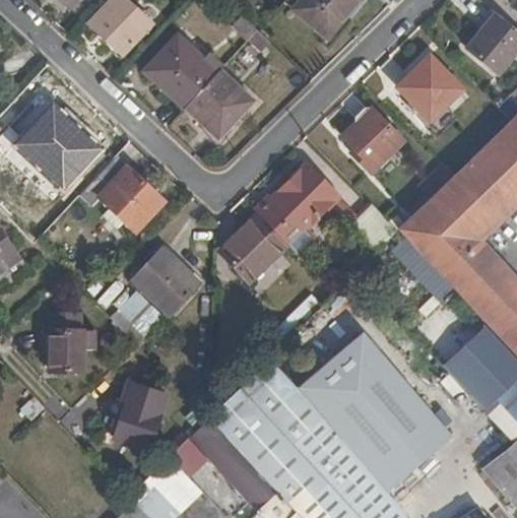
[(60,0),(79,17),(94,0),(60,0)]
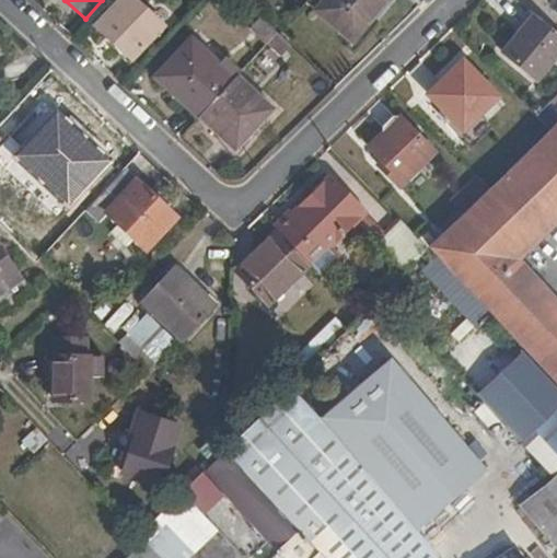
[(137,0),(114,0),(94,22),(105,33),(131,57),(162,23),(137,0)]
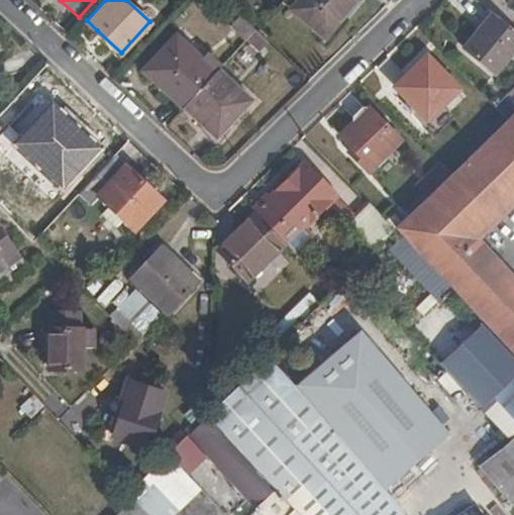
[(322,33),(349,0),(294,0),(290,5),(322,33)]
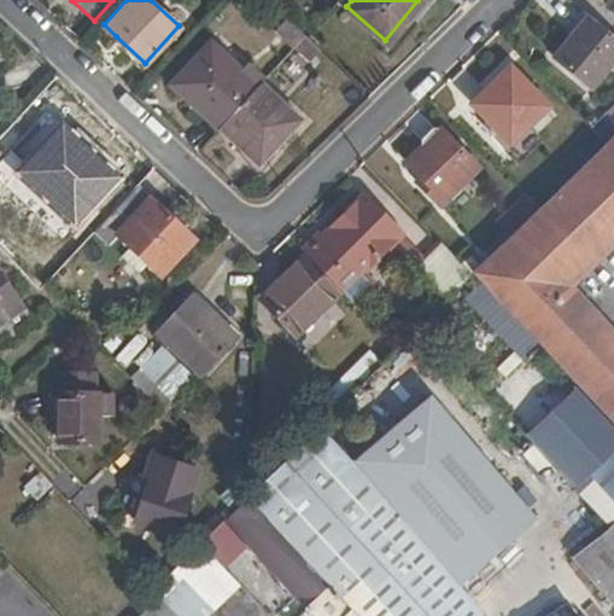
[(555,54),(590,83),(613,53),(613,34),(607,29),(589,13),(555,54)]
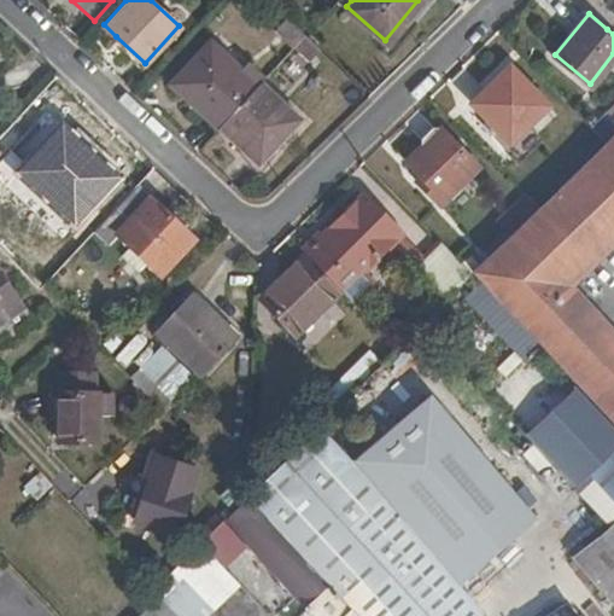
[(287,17),(276,30),(293,48),(294,47),(305,35),(287,17)]
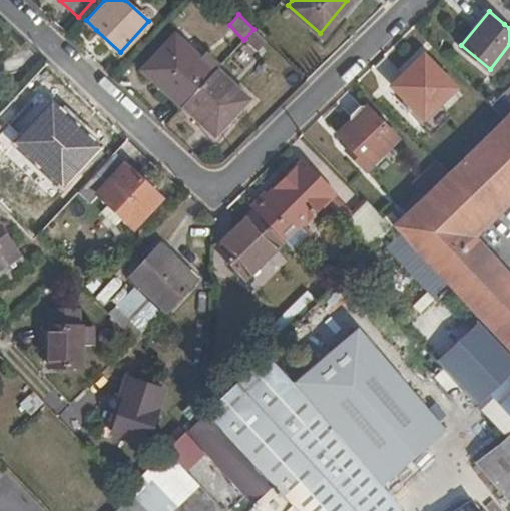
[(244,39),(257,50),(266,40),(256,30),(253,29),(244,39)]
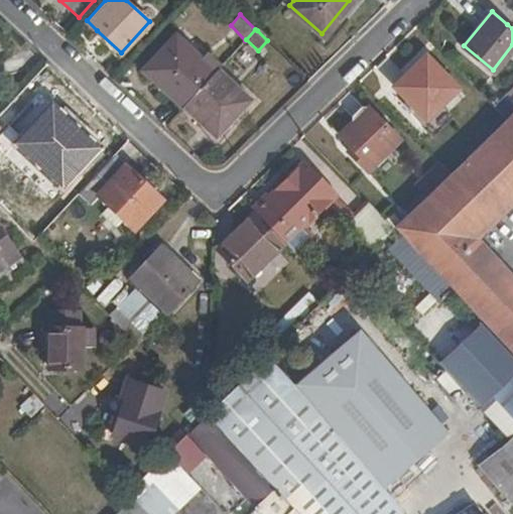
[(97,30),(93,33),(118,56),(121,52),(97,30)]
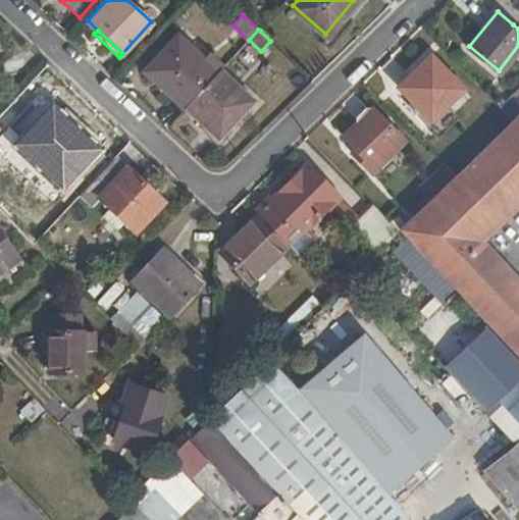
[(180,40),(148,73),(159,84),(165,78),(190,102),(217,72),(180,40)]
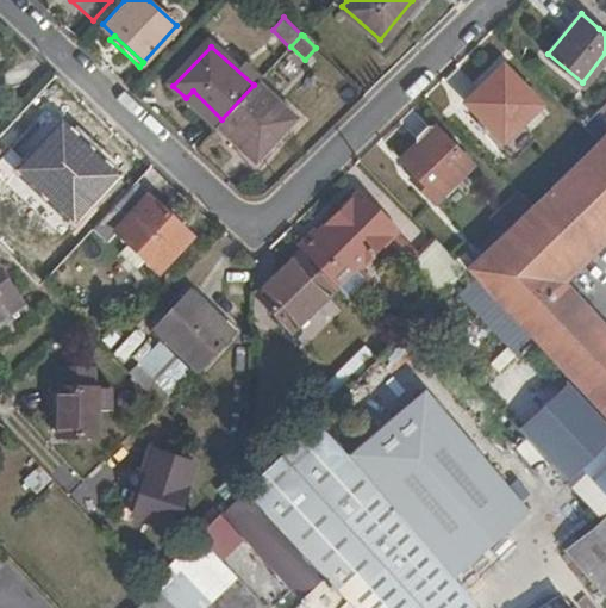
[(543,103),(505,63),(467,99),(505,140),(543,103)]
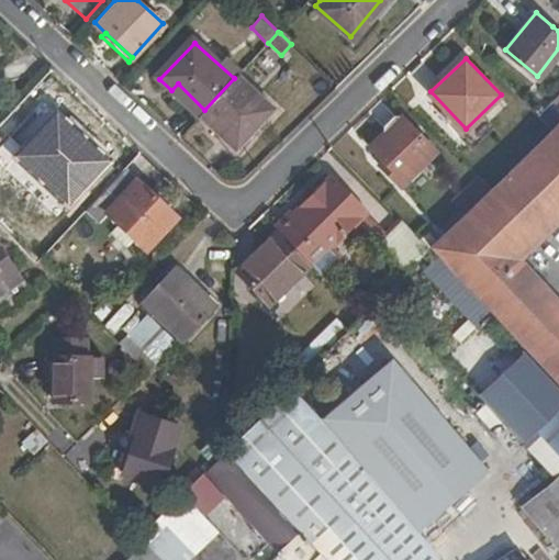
[(234,78),(204,110),(200,115),(236,149),(274,110),(237,76),(234,78)]
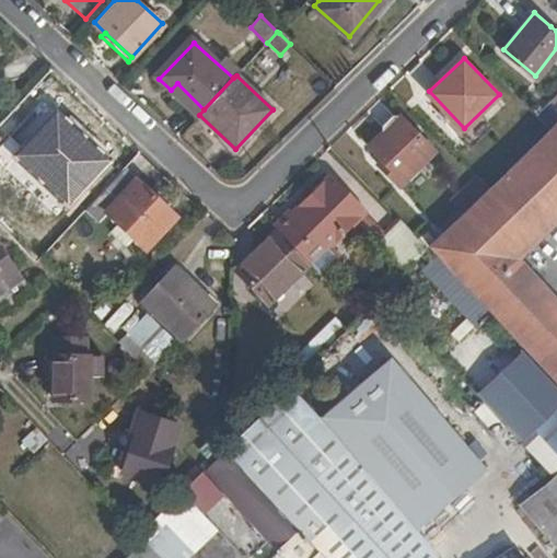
[(177,83),(171,90),(197,116),(199,115),(204,109),(177,83)]
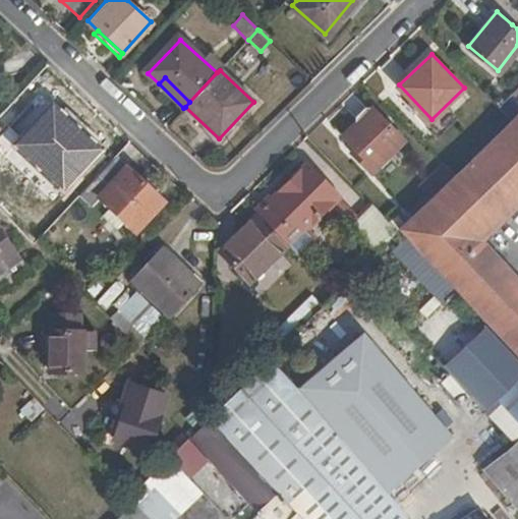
[(407,142),(372,107),(345,135),(363,154),(359,158),(376,173),(407,142)]
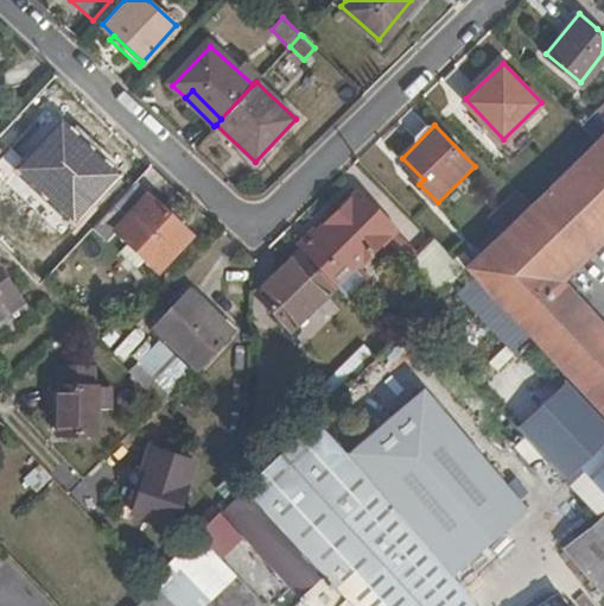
[(89,208),(86,206),(82,209),(80,212),(94,225),(135,182),(152,164),(115,130),(68,180),(87,196),(102,181),(108,187),(89,208)]
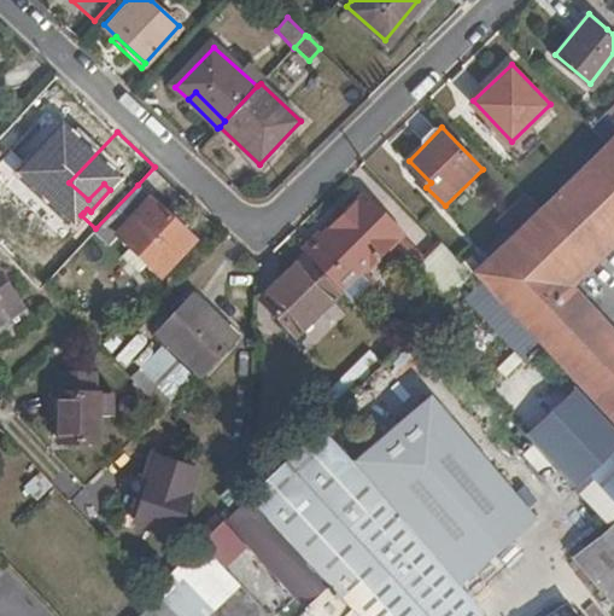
[(613,133),(606,141),(539,208),(509,236),(473,273),(613,423),(613,335),(568,286),(613,240),(613,133)]
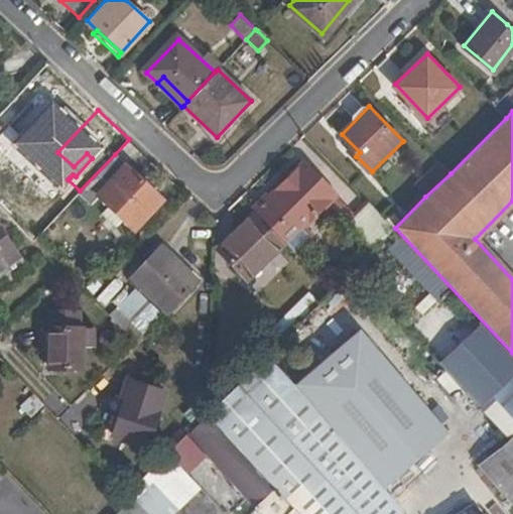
[(127,165),(115,154),(80,190),(92,202),(99,195),(127,165)]
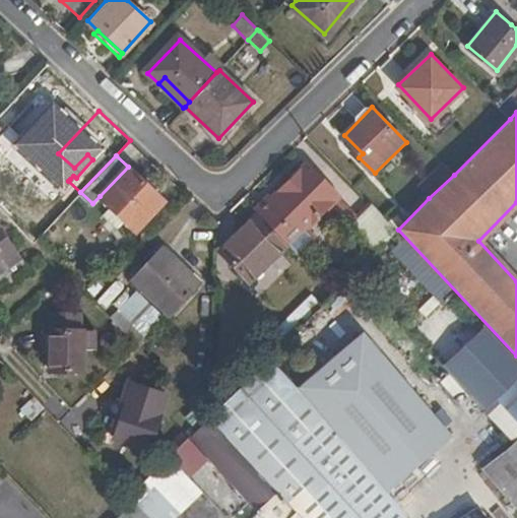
[(442,163),(418,187),(429,198),(454,175),(442,163)]
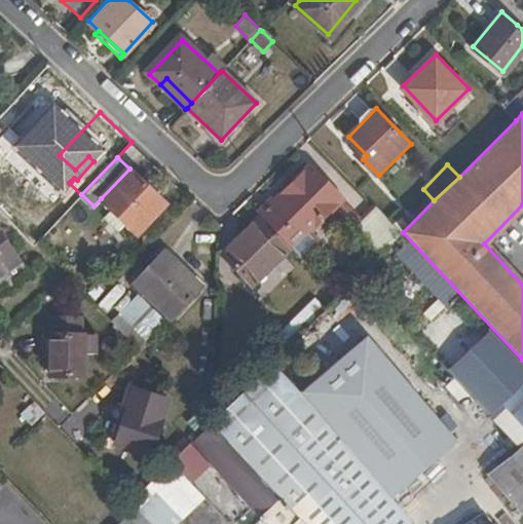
[(292,184),(276,199),(261,215),(300,256),(318,239),(309,230),(341,197),(309,166),(292,184)]
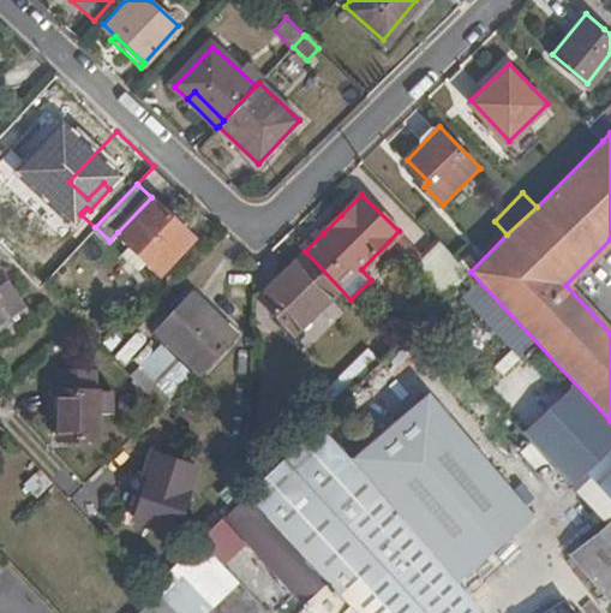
[(162,273),(195,238),(151,197),(118,232),(162,273)]
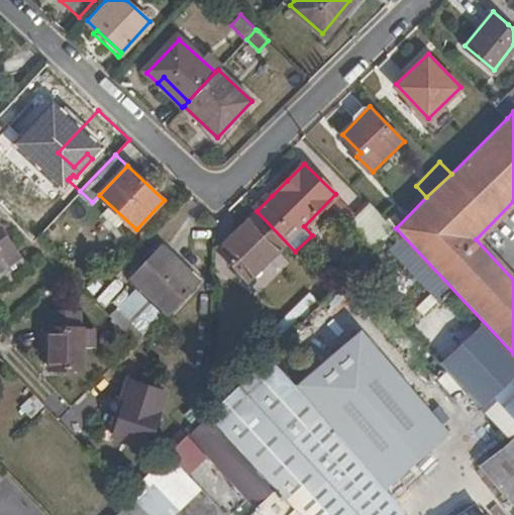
[(13,181),(0,168),(0,194),(13,181)]
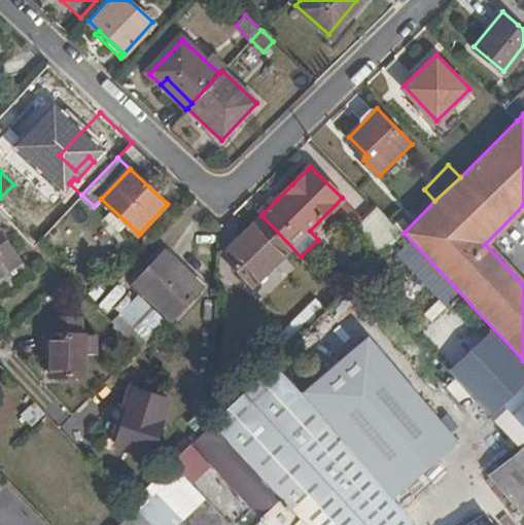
[(71,181),(66,177),(44,199),(62,215),(81,195),(69,183),(71,181)]
